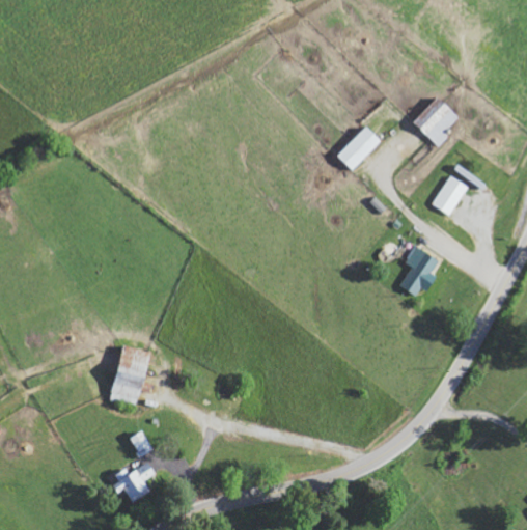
[(438,145),(447,135),(444,132),(459,115),(437,95),(413,122),(438,145)]
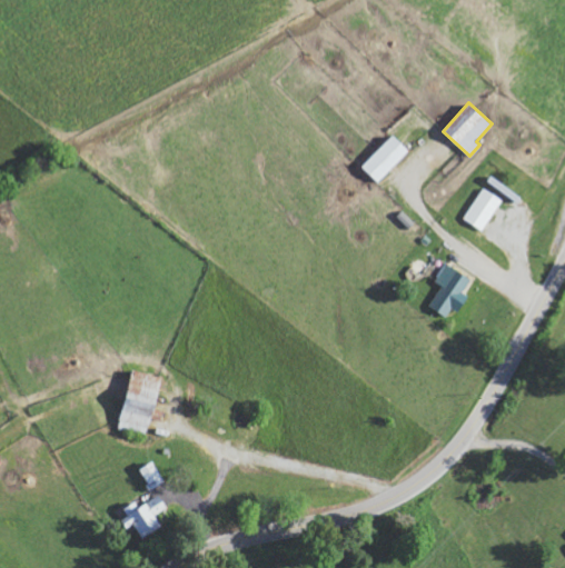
[(408,149),(392,135),(362,167),(377,182),(408,149)]
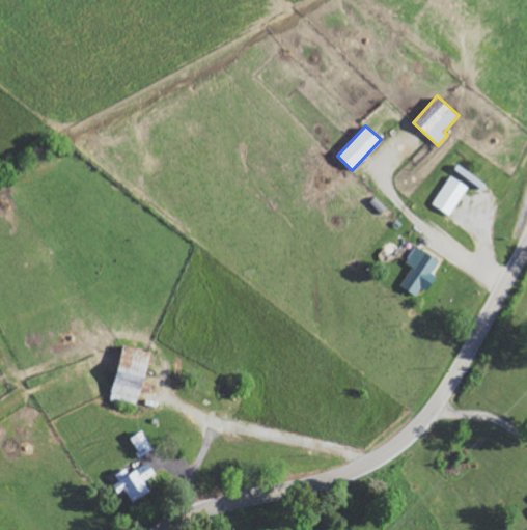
[(431,203),(448,215),(467,186),(448,174),(431,203)]
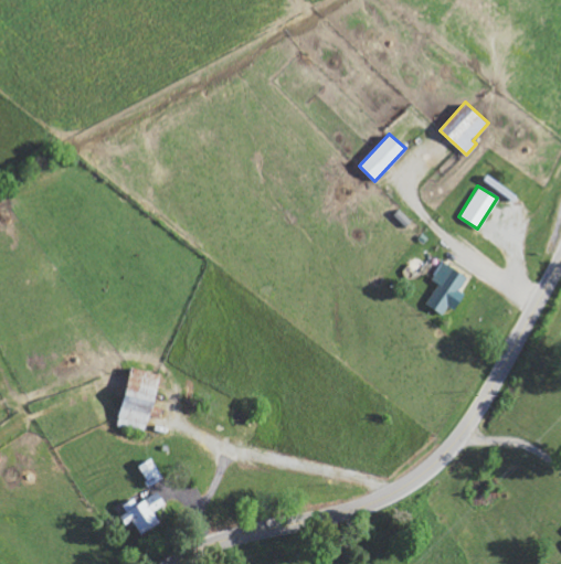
[(430,279),(437,284),(424,304),(440,314),(446,305),(454,309),(464,294),(457,289),(466,277),(442,262),(430,279)]
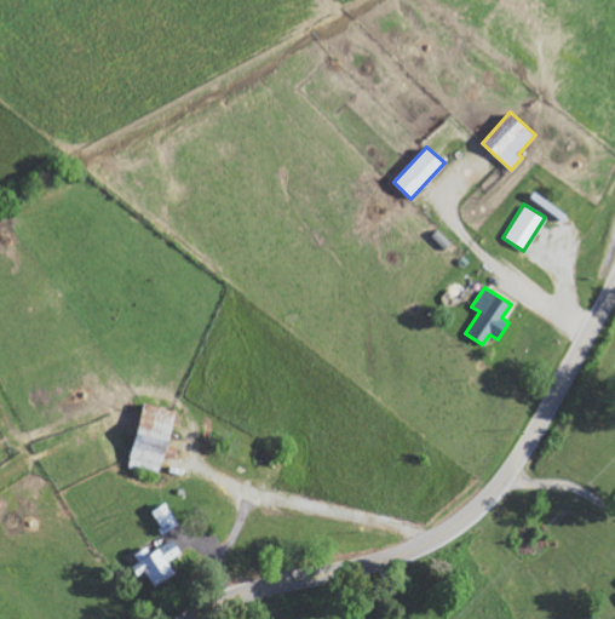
[(176,411),(143,403),(130,465),(161,473),(176,411)]
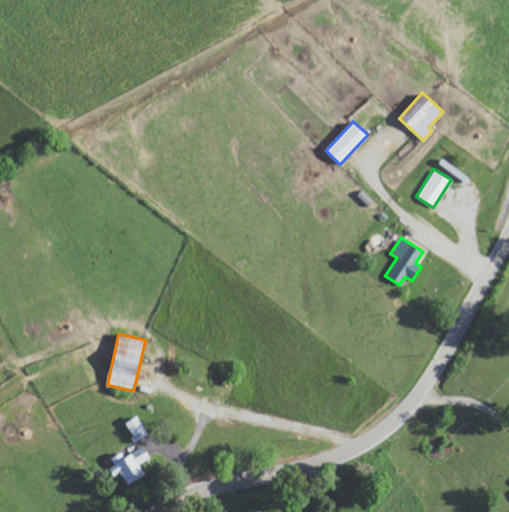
[(131,441),(145,436),(138,416),(124,421),(131,441)]
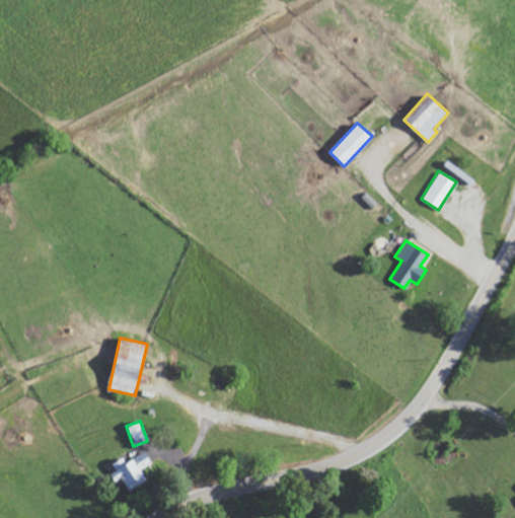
[(128,491),(145,478),(139,469),(150,461),(142,450),(125,462),(123,459),(106,470),(115,482),(119,478),(128,491)]
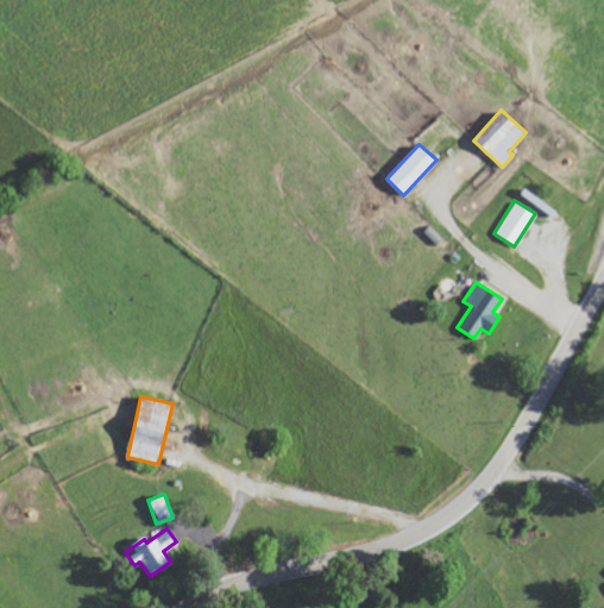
All buildings are outlined.
